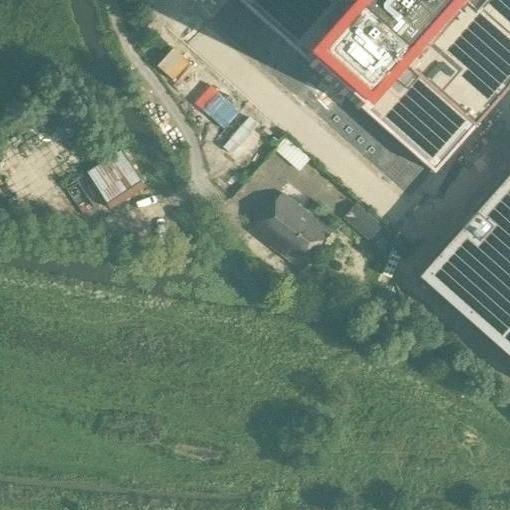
[(240,0),(325,75),(436,172),(509,88),(509,0),(240,0)]
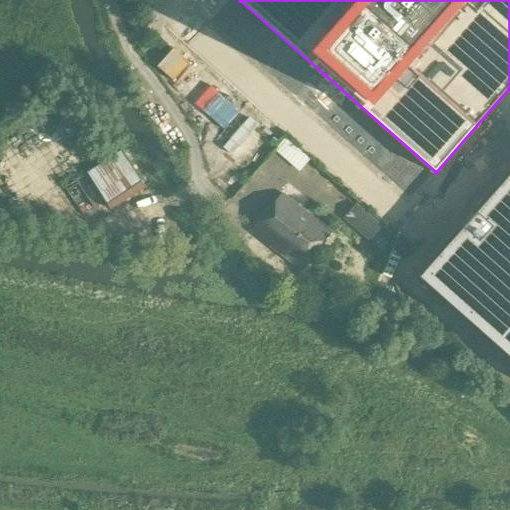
[(112,207),(145,185),(123,151),(90,173),(112,207)]
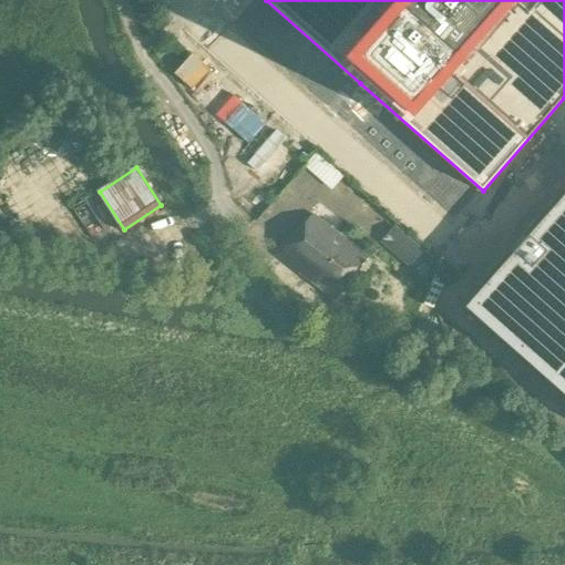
[(564,193),(464,307),(564,394),(564,193)]
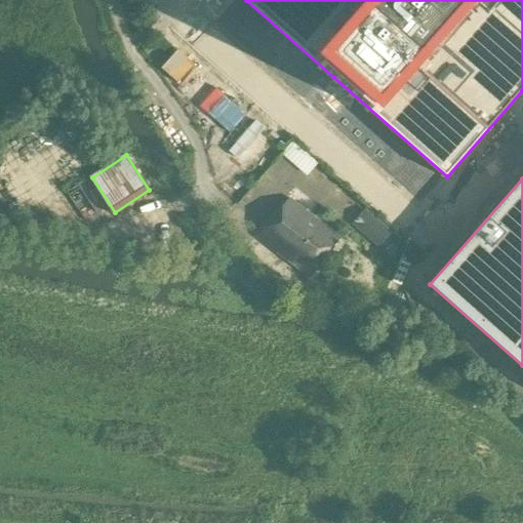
[(311,276),(343,237),(291,197),(259,236),(311,276)]
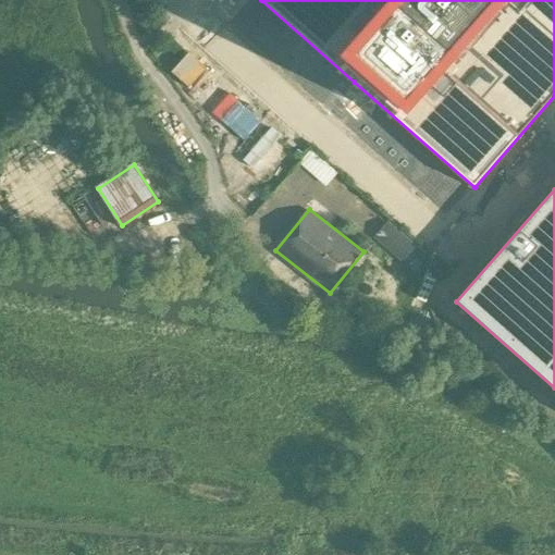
[(417,245),(390,222),(377,237),(404,260),(417,245)]
